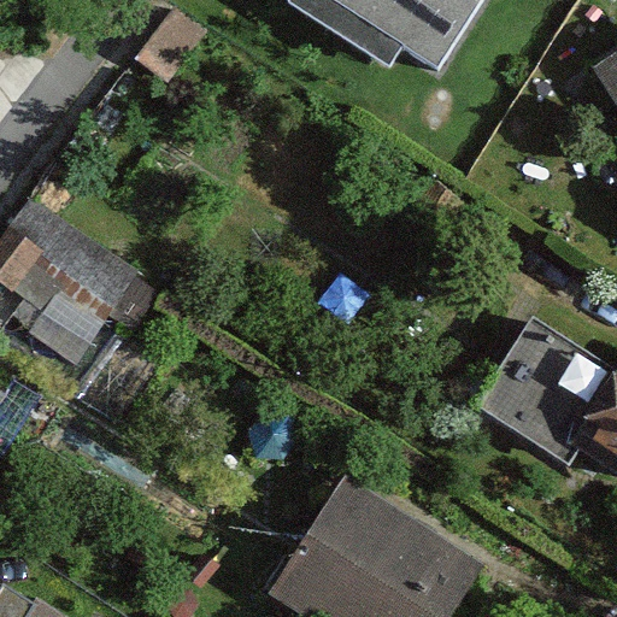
[(400,47),(438,71),(482,0),(288,0),(289,6),(387,68),(400,47)]
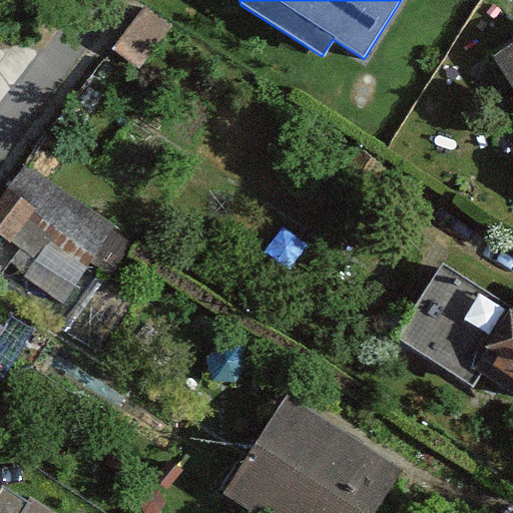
[(512,85),(512,42),(493,56),(512,85)]
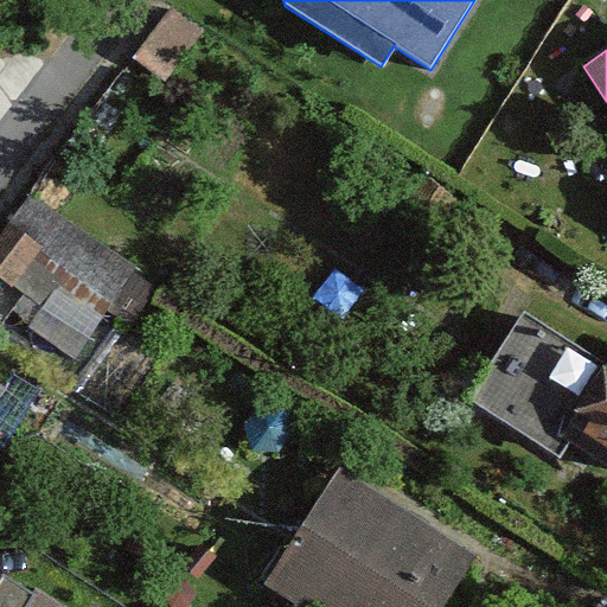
[(0,244),(0,299),(95,334),(106,305),(138,317),(153,275),(65,243),(77,210),(20,189),(0,244)]
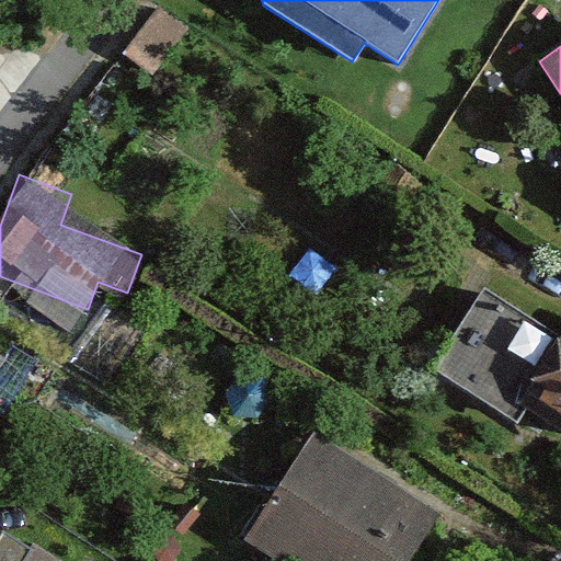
[(560,341),(482,290),(432,367),(513,420),(524,403),(560,426),(560,341)]
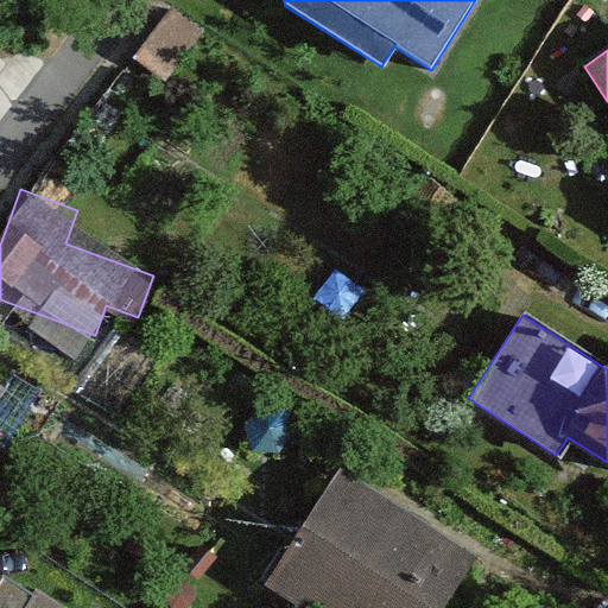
[(343,473),(270,586),(304,607),(438,607),(473,556),(343,473)]
